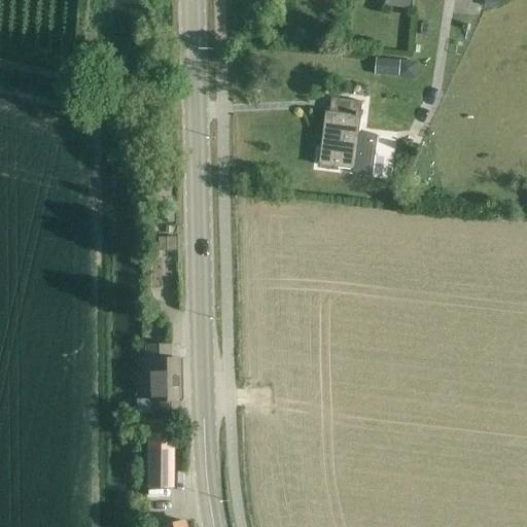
[(412,0),(385,0),(385,5),(412,8),(412,0)]
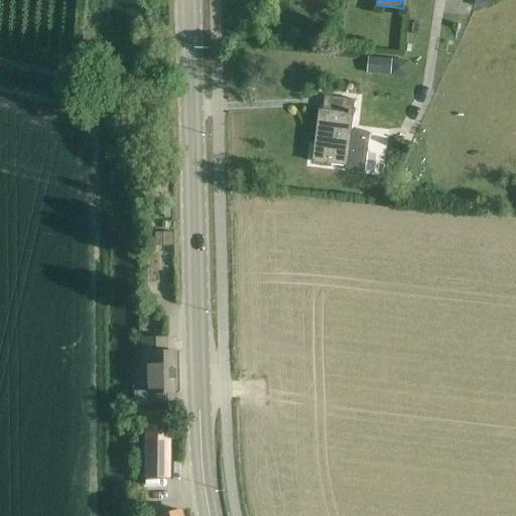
[(475,0),(474,7),(488,9),(490,0),(475,0)]
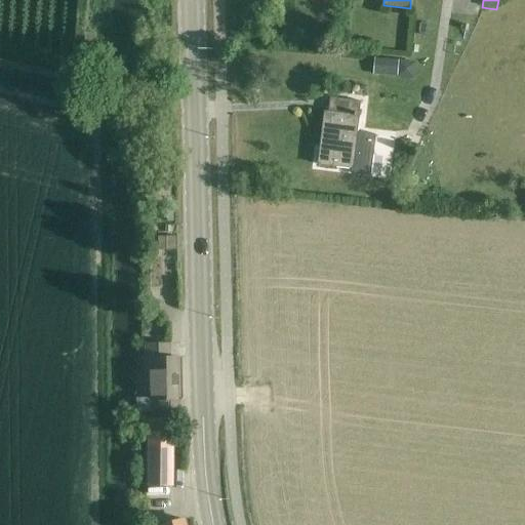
[(351,171),(371,174),(375,134),(358,132),(362,102),(330,97),(328,112),(324,111),(317,164),(352,169),(351,171)]
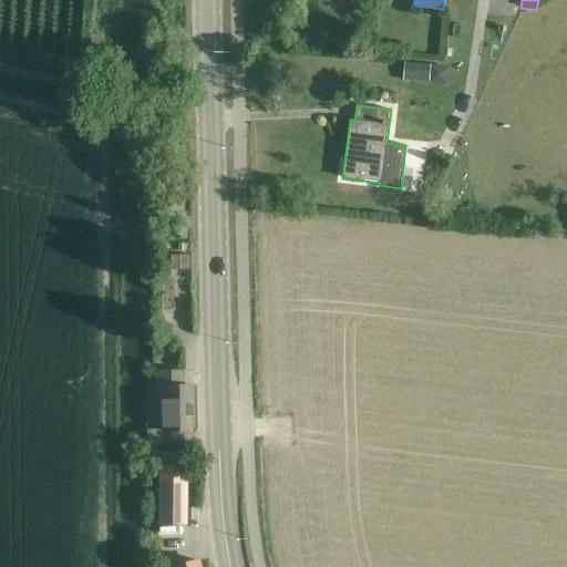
[(171,258),(169,271),(192,271),(191,259),(171,258)]
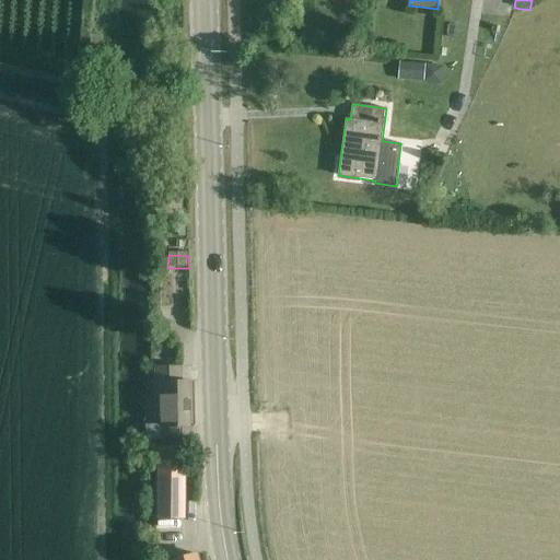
[(181,366),(153,368),(154,397),(161,397),(161,427),(190,426),(189,382),(181,382),(181,366)]
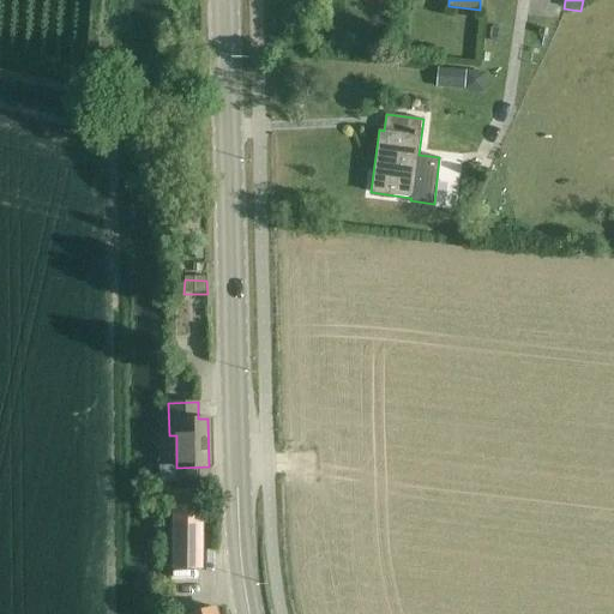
[(203,488),(172,488),(172,506),(172,525),(172,569),(179,569),(203,569),(203,563),(203,506),(203,488)]
